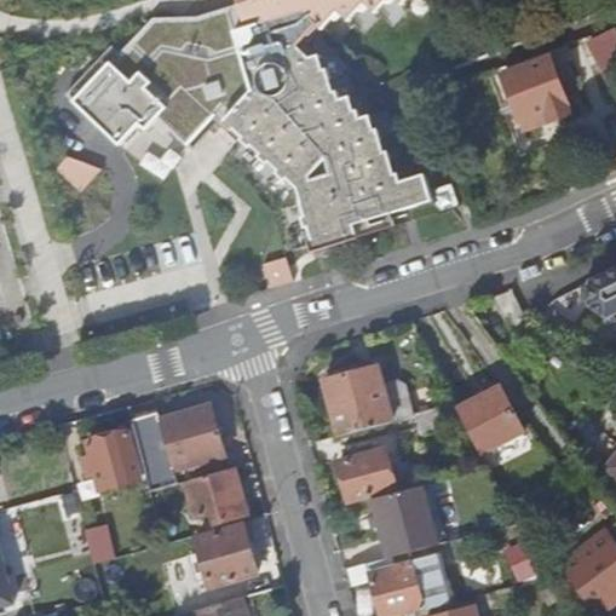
[(308,239),(311,248),(357,234),(352,223),(431,196),(424,173),(399,182),(397,172),(393,172),(386,149),(383,150),(375,128),(373,130),(368,117),(360,119),(357,110),(352,111),(349,96),(338,99),(335,91),(332,92),(326,68),(322,70),(318,55),(309,57),(297,45),(317,24),(321,28),(332,17),(334,19),(340,13),(347,21),(357,10),(360,12),(367,5),(375,12),(385,1),(387,4),(390,0),(397,0),(402,5),(406,0),(232,0),(234,3),(199,15),(151,17),(119,52),(104,68),(110,74),(108,79),(108,82),(110,86),(85,113),(117,143),(137,122),(144,128),(156,116),(185,144),(223,103),(231,111),(222,121),(230,128),(232,126),(242,134),(240,138),(248,145),(251,143),(258,150),(255,154),(266,162),(269,160),(276,167),(274,171),(282,178),(285,176),(297,186),(300,197),(300,205),(304,213),(300,213),(304,225),(309,224),(312,236),(308,239)]
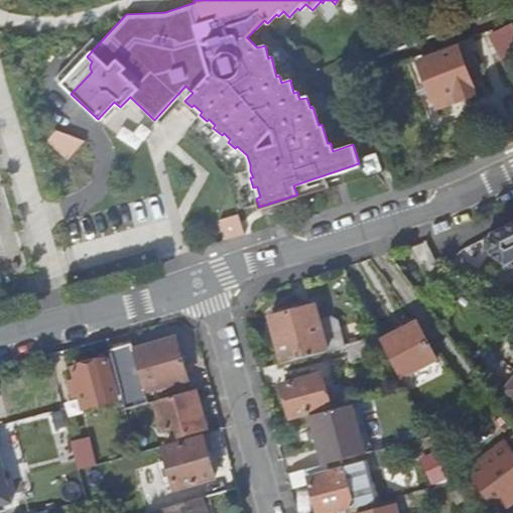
[(512,29),(500,34),(508,59),(512,57),(512,29)]
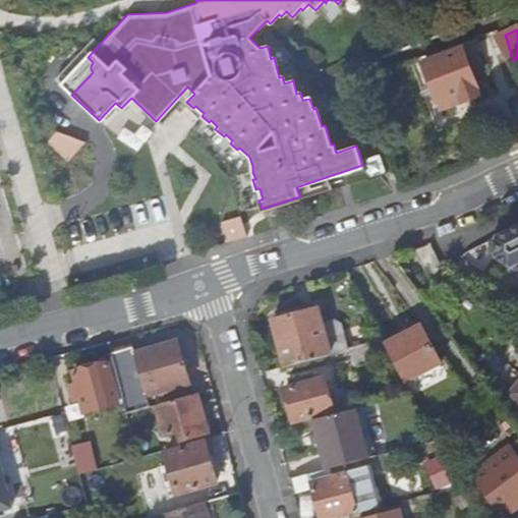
[(461,45),(422,59),(440,107),(478,93),(461,45)]
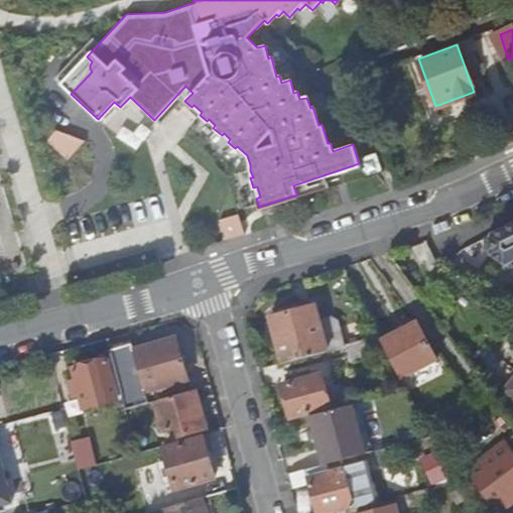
[(82,139),(53,128),(42,140),(65,158),(82,139)]
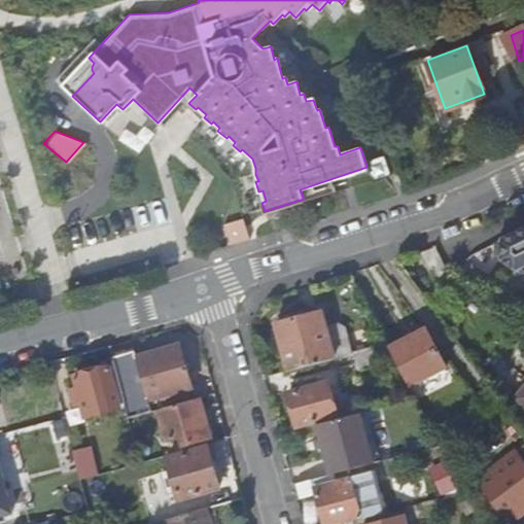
[(523,211),(493,225),(489,257),(523,278),(523,211)]
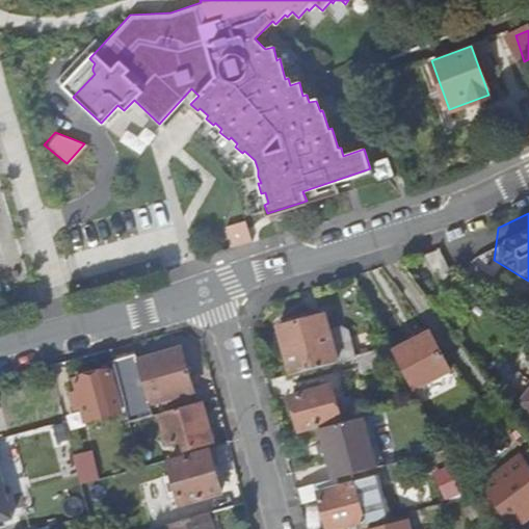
[(289,371),(335,360),(335,359),(353,353),(347,328),(341,325),(327,328),(323,312),(275,324),(289,371)]
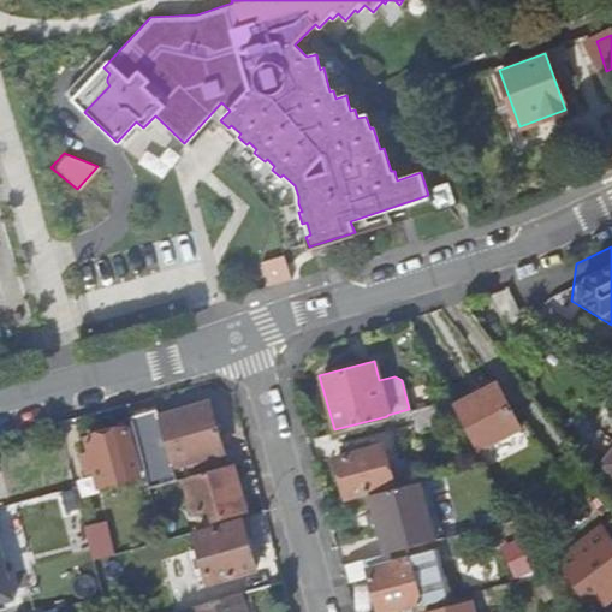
[(459,420),(475,449),(517,425),(494,381),(451,403),(459,420)]
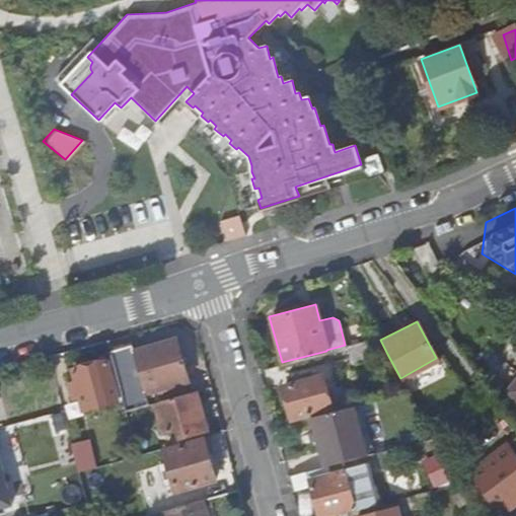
[(355,362),(387,354),(380,340),(379,338),(350,345),(355,362)]
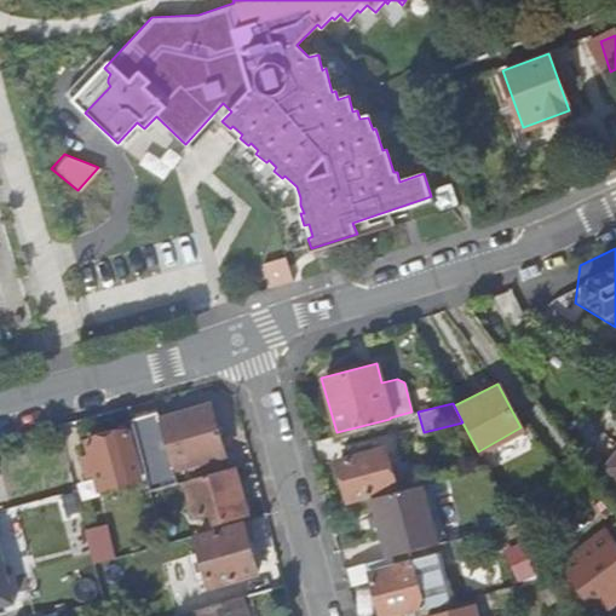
[(149,488),(177,481),(173,467),(193,462),(194,468),(220,461),(219,455),(224,453),(212,406),(160,420),(157,412),(131,420),(149,488)]
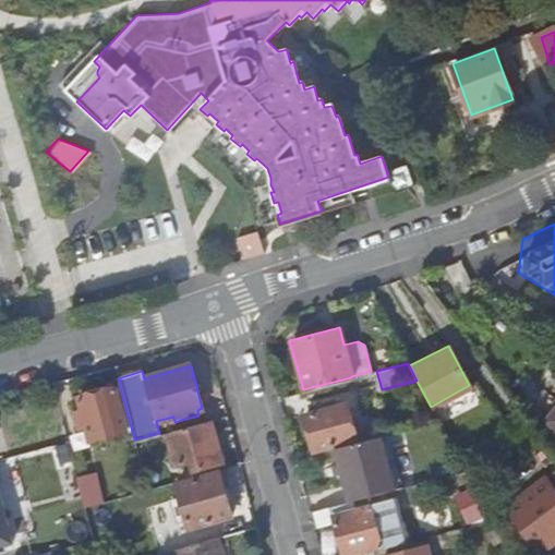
[(77,397),(82,411),(73,413),(77,427),(85,425),(89,441),(127,430),(115,386),(77,397)]
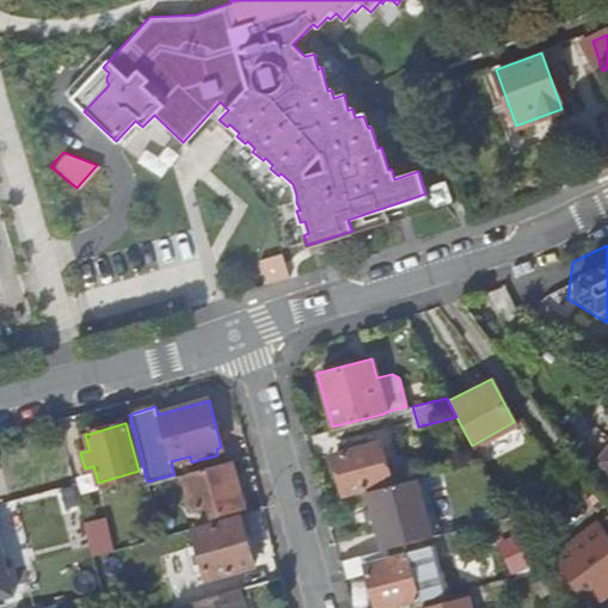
[(380,441),(367,444),(364,437),(347,442),(349,449),(333,453),(338,474),(337,478),(339,487),(344,491),(391,479),(380,441)]
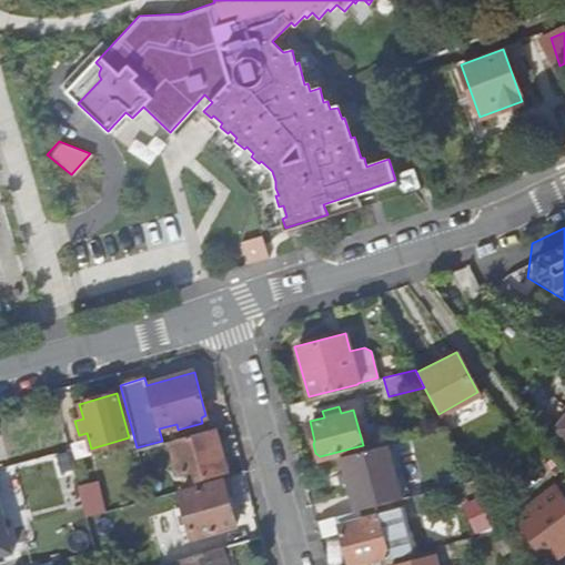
[(564,411),(554,423),(564,433),(564,411)]
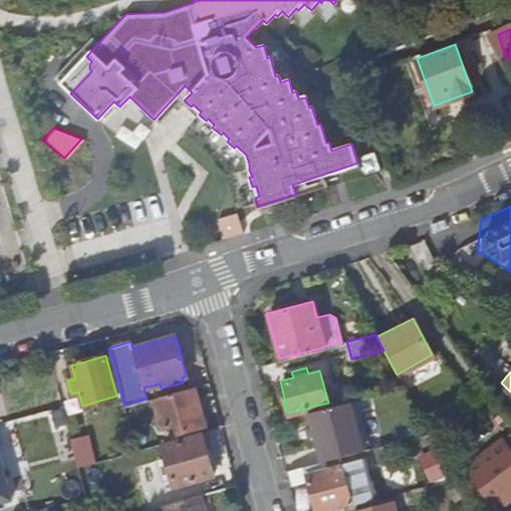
[(194,386),(155,397),(163,427),(176,424),(179,432),(205,425),(194,386)]
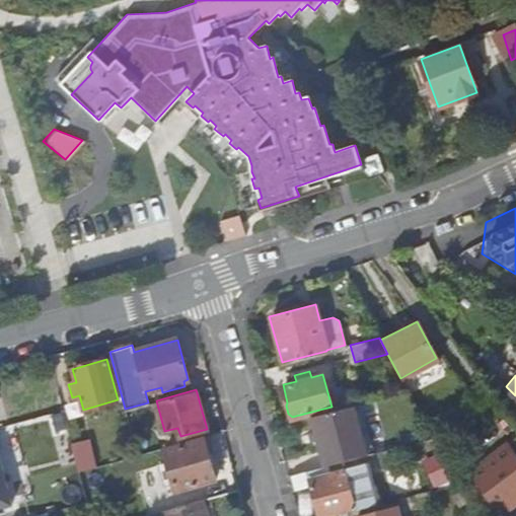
[(365,453),(353,404),(312,416),(324,464),(365,453)]
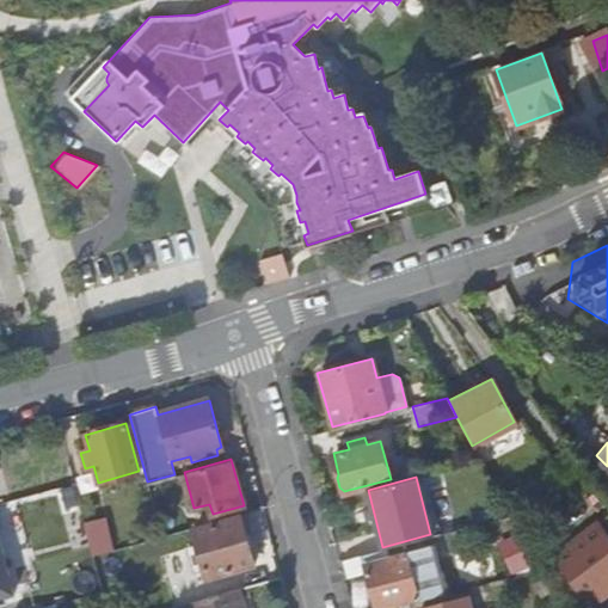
[(607,507),(551,550),(588,600),(607,584),(607,507)]
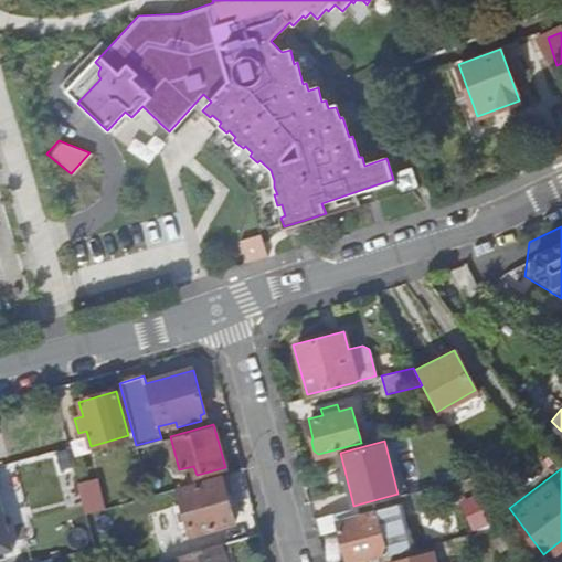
[(180,489),(192,533),(235,521),(222,477),(180,489)]
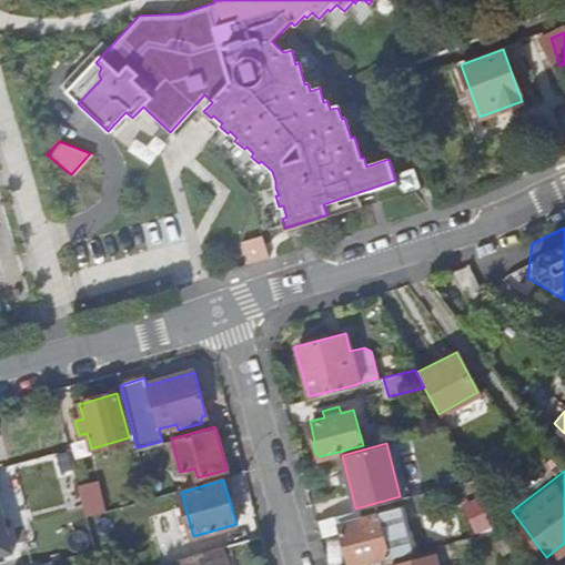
[(0,553),(18,548),(0,481),(0,553)]
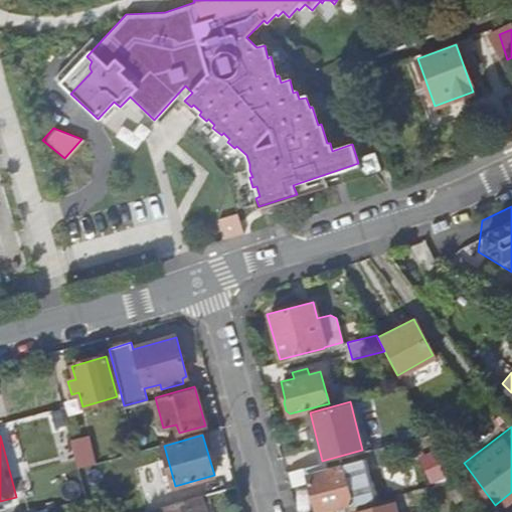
[(77,467),(94,463),(87,438),(70,442),(77,467)]
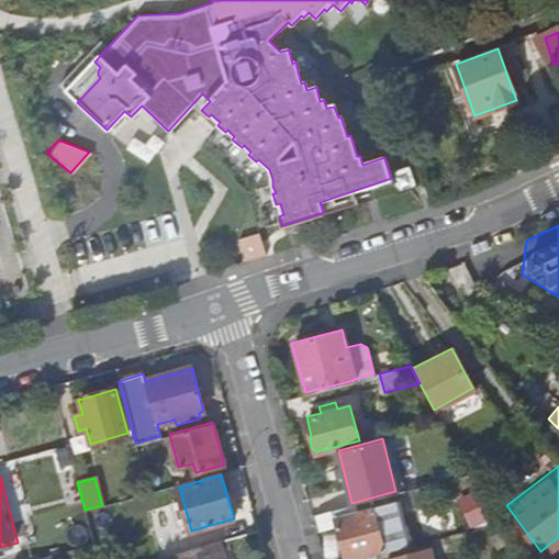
[(471,523),(489,513),(477,489),(458,499),(471,523)]
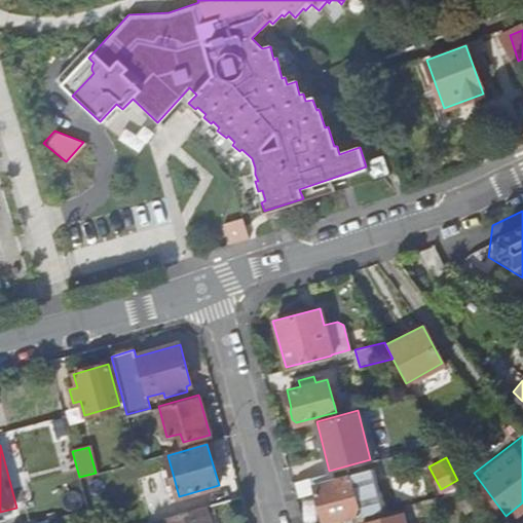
[(337,485),(313,491),(322,522),(324,522),(379,509),(369,472),(365,473),(364,470),(335,477),(337,485)]
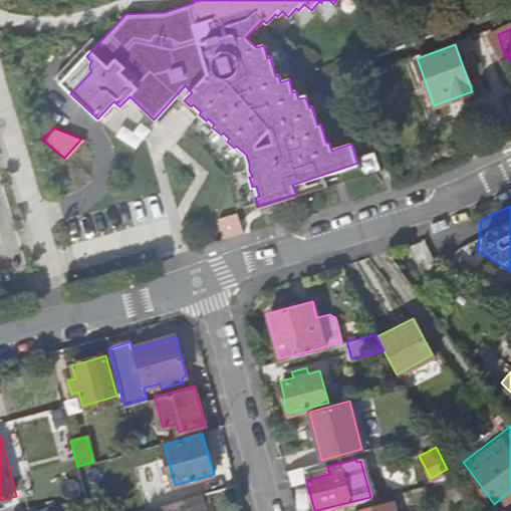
[(304,472),(306,480),(329,474),(327,466),(304,472)]
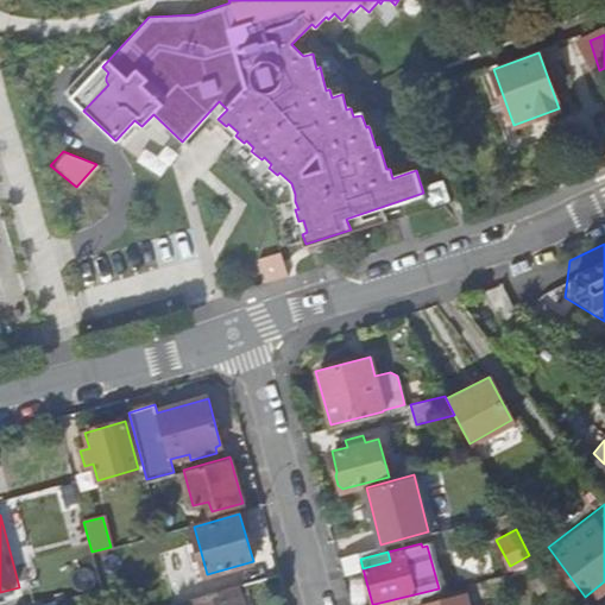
[(495,579),(486,581),(489,590),(497,586),(495,579)]
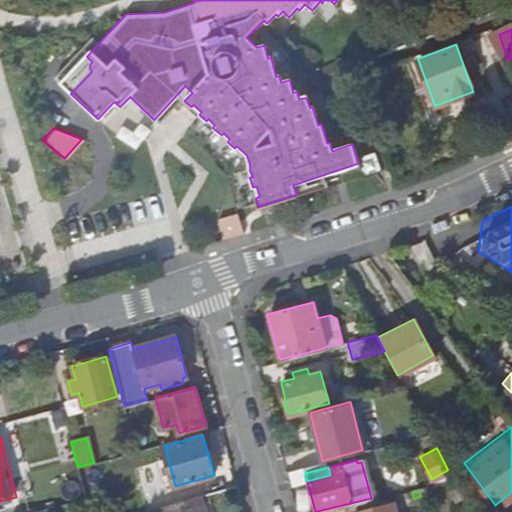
[(205,511),(201,494),(161,506),(163,511),(205,511)]
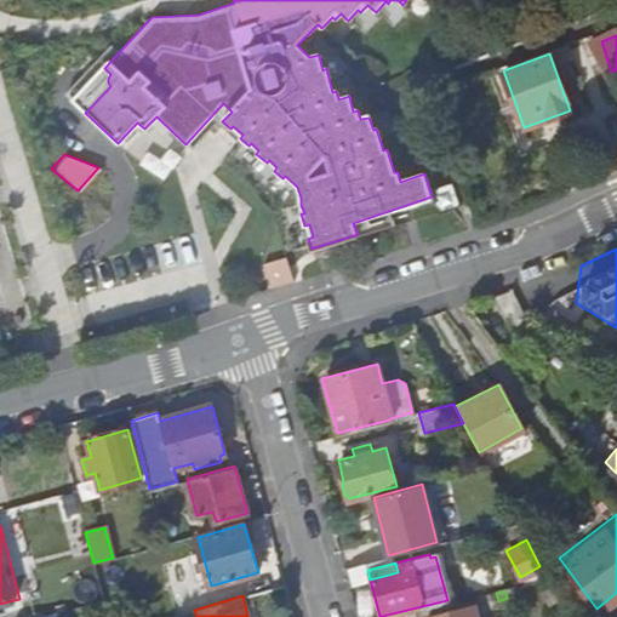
[(475,616),(472,605),(426,616),(475,616)]
